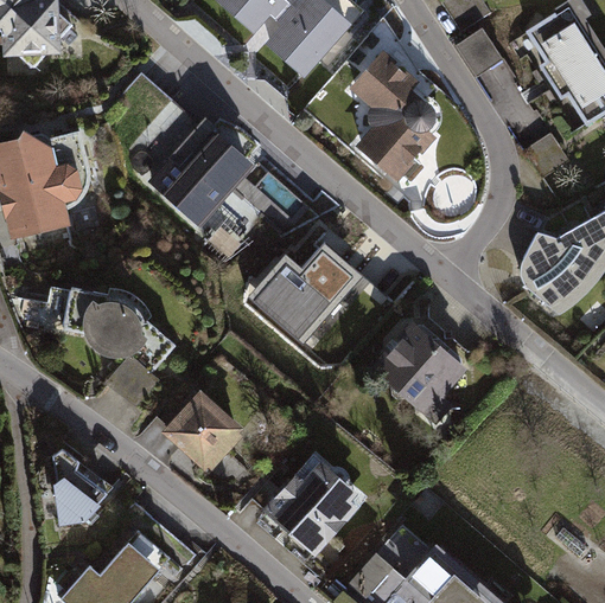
[(0,30),(2,33),(2,56),(61,53),(58,0),(0,0),(0,30)]
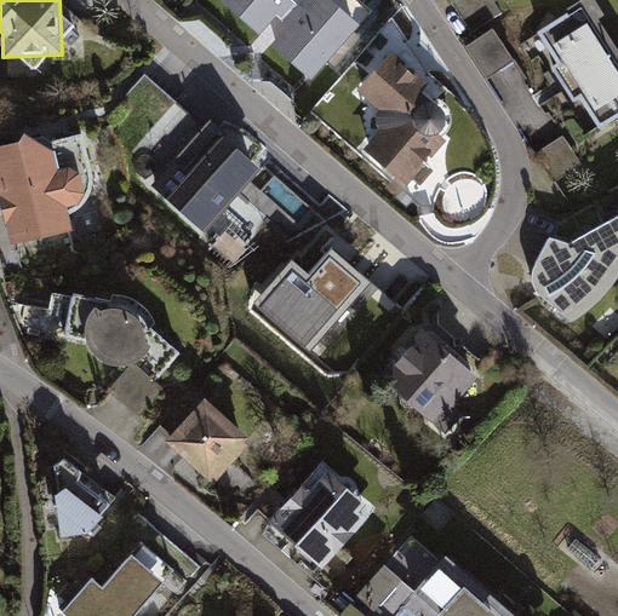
[(298,0),(218,0),(215,6),(262,45),(298,0)]
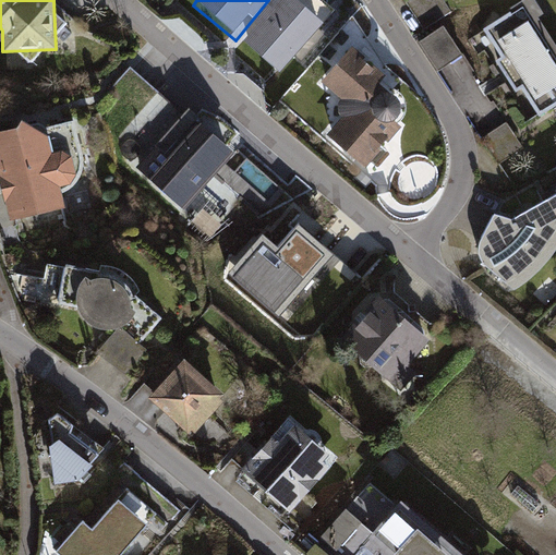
[(336,15),(316,0),(280,0),(243,47),(283,80),(336,15)]
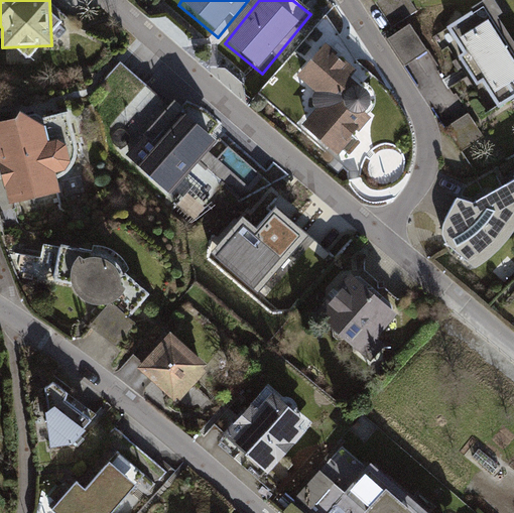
[(500,13),(490,0),(480,0),(443,25),(497,103),(509,95),(513,102),(513,46),(494,16),(500,13)]
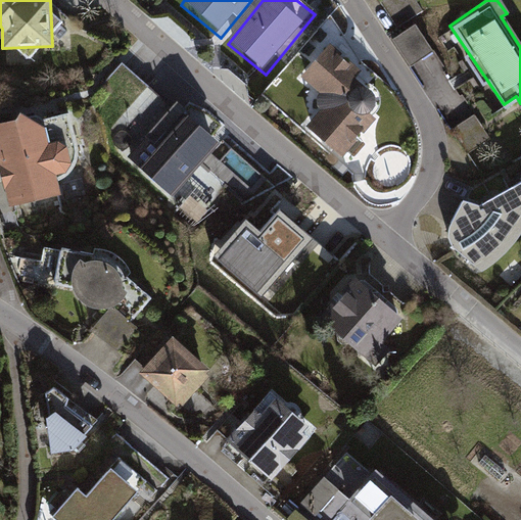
[(393,39),(411,65),(434,50),(416,24),(393,39)]
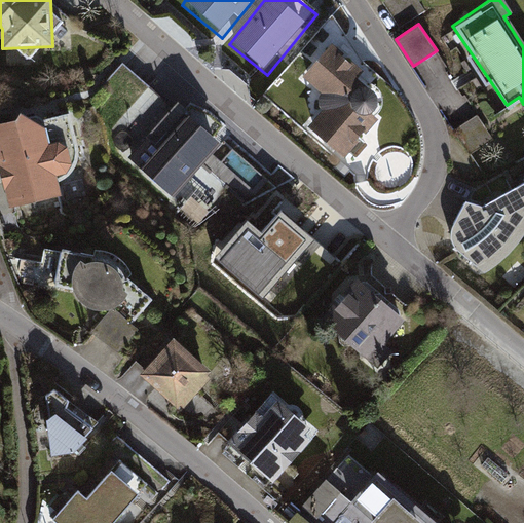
[(388,101),(324,52),(305,76),(337,99),(315,126),(349,152),(388,101)]
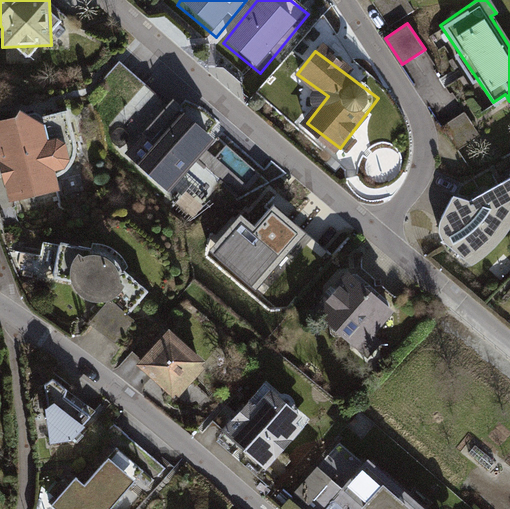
[(14,115),(0,119),(0,171),(7,204),(59,189),(54,170),(66,166),(73,159),(76,144),(66,109),(37,118),(18,106),(14,115)]
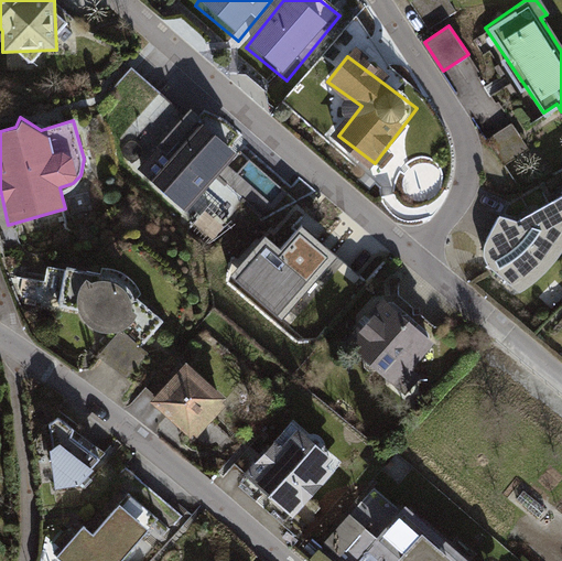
[(169,133),(134,173),(180,214),(231,150),(195,117),(176,139),(169,133)]
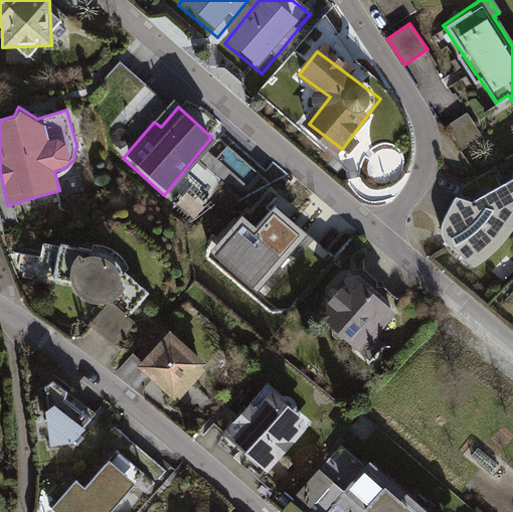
[(439,226),(440,236),(445,244),(475,269),(504,244),(512,228),(512,176),(470,204),(454,199),(439,226)]
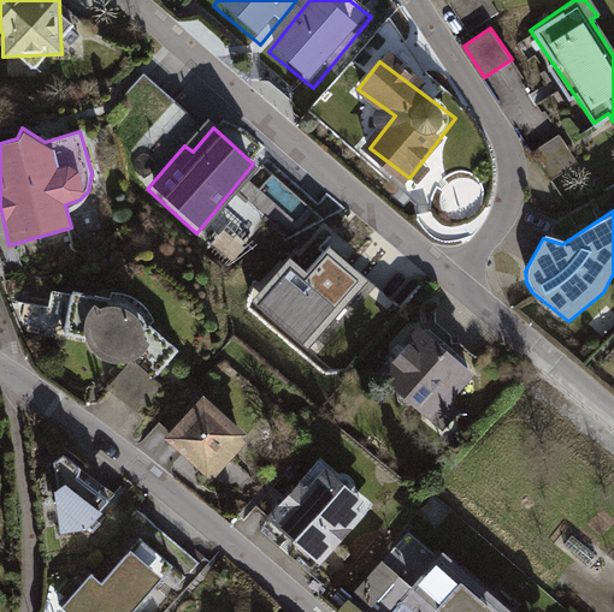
[(319,237),(260,309),(311,350),(370,278),(319,237)]
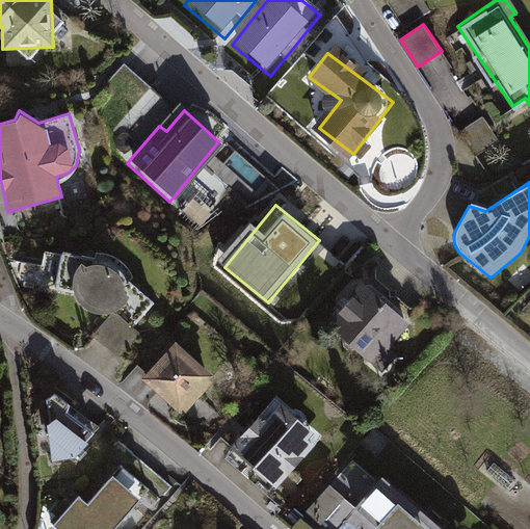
[(93,253),(60,252),(53,293),(72,296),(81,308),(93,312),(107,315),(89,338),(118,360),(138,332),(133,327),(154,303),(130,282),(132,280),(129,272),(120,263),(107,256),(93,253)]
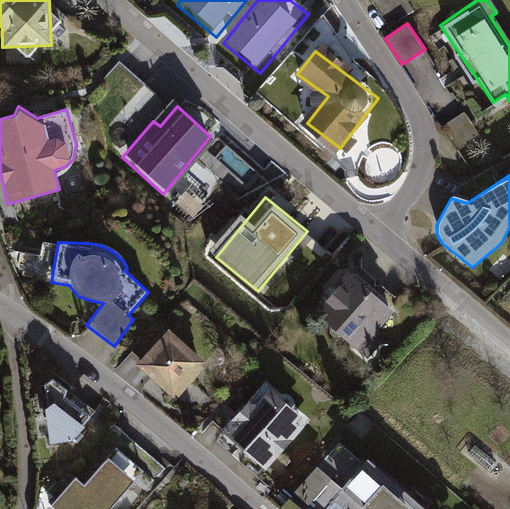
[(395,312),(347,269),(311,309),(367,361),(382,343),(373,336),(395,312)]
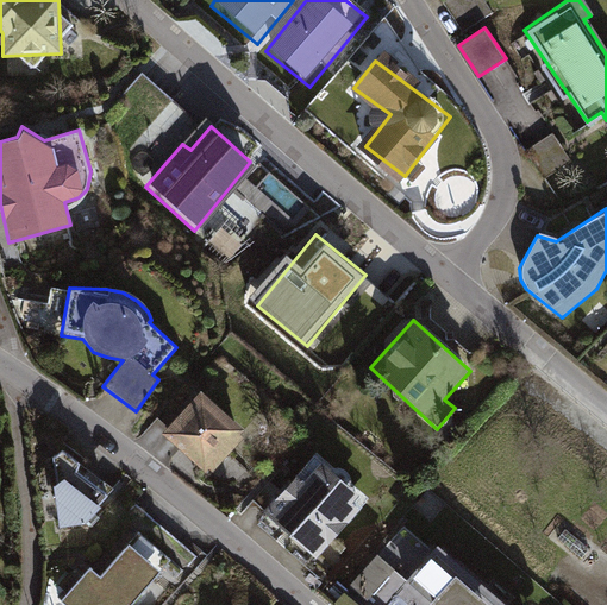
[(248,432),(199,391),(162,435),(210,477),(248,432)]
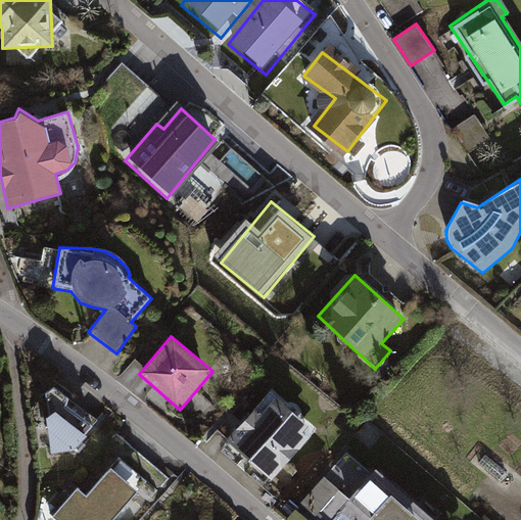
[(56,387),(48,395),(56,456),(77,448),(96,427),(66,406),(68,396),(56,387)]
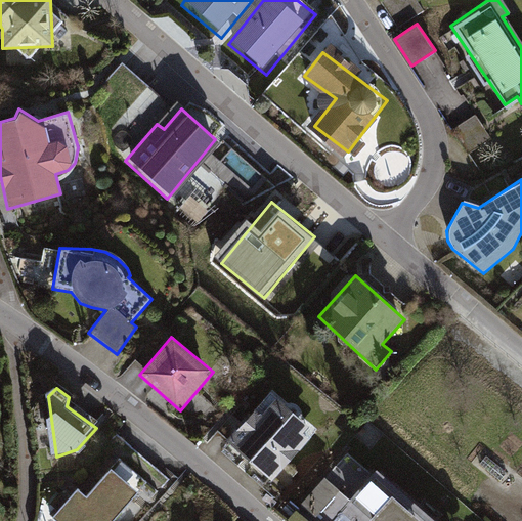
[(316,431),(270,390),(226,443),(271,484),(316,431)]
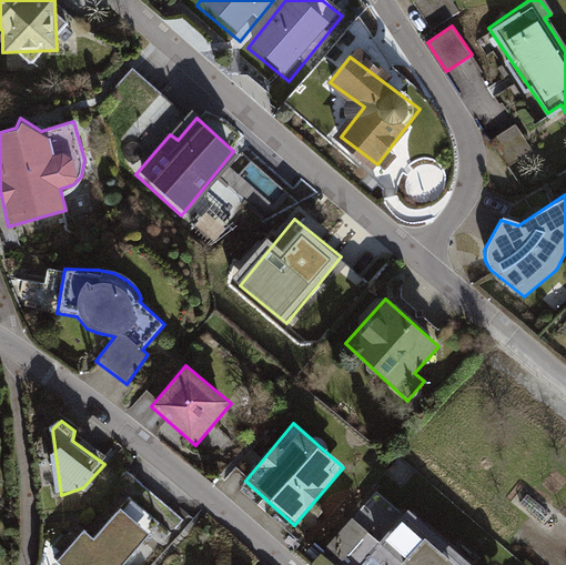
[(474,564),(406,506),(375,543),(400,564),(474,564)]
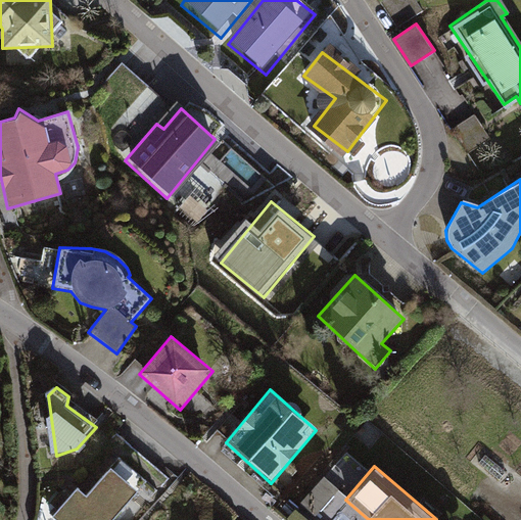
[(48,518),(49,519),(108,519),(133,492),(104,468),(79,497),(73,491),(48,518)]
